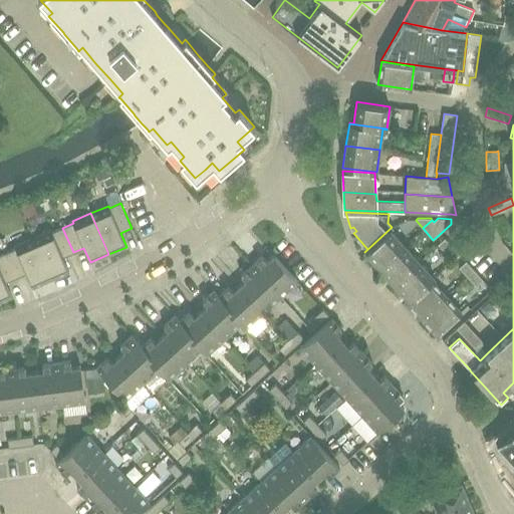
[(392,227),(364,252),(379,268),(404,246),(390,231),(393,228),(392,227)]
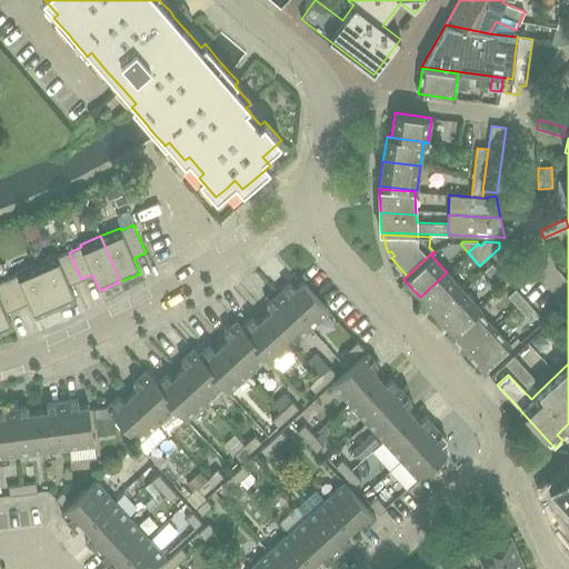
[(37,263),(56,309),(77,301),(69,285),(81,279),(69,252),(58,257),(57,255),(37,263)]
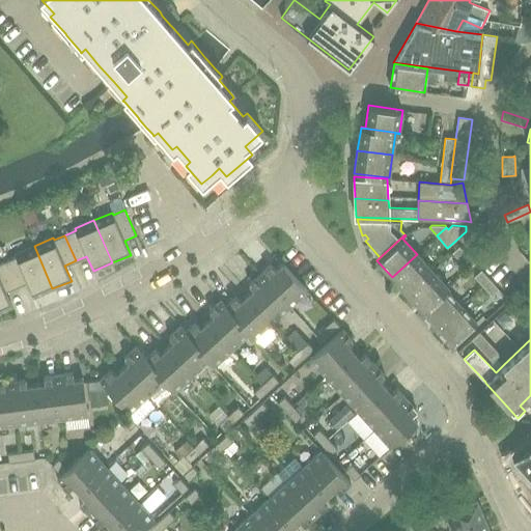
[(5,261),(16,287),(27,282),(33,297),(52,288),(34,246),(15,254),(16,256),(5,261)]
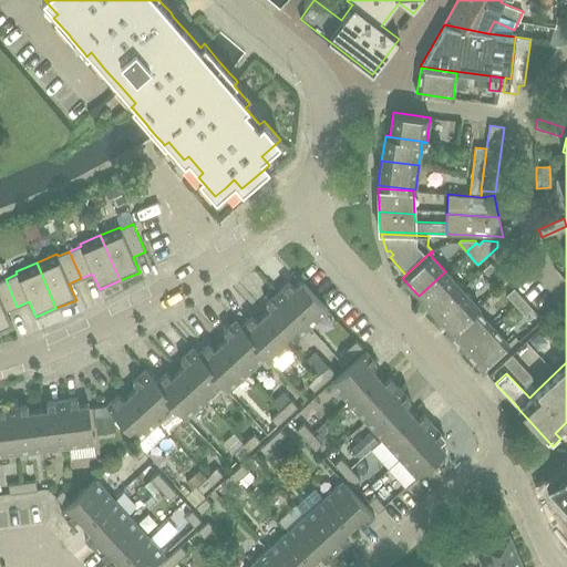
[(490,263),(483,270),(493,281),(501,275),(490,263)]
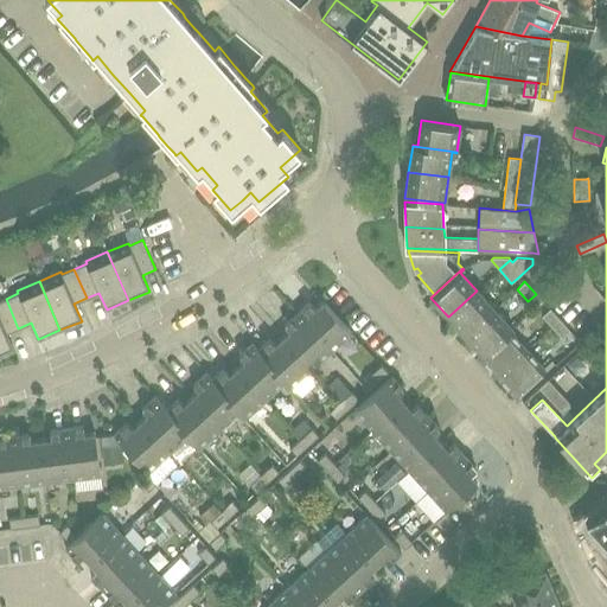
[(477,291),(448,317),(466,336),(494,310),(477,291)]
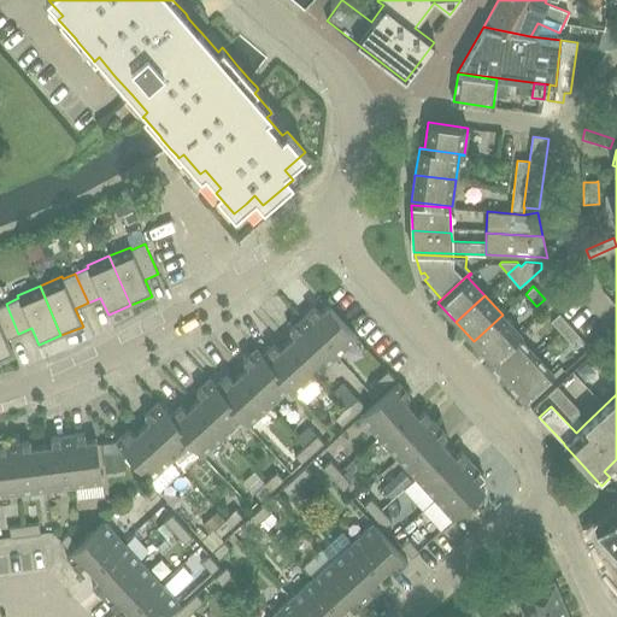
[(0,362),(13,356),(6,339),(18,334),(6,304),(0,305),(0,362)]
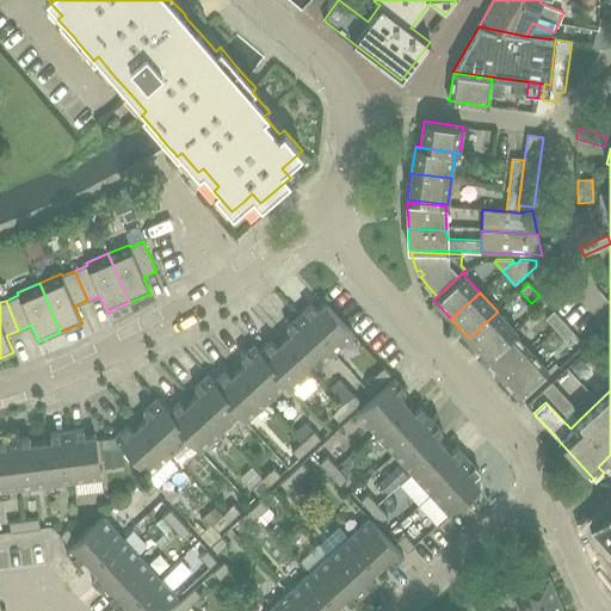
[(333,352),(353,334),(326,303),(318,310),(312,304),(300,315),(333,352)]
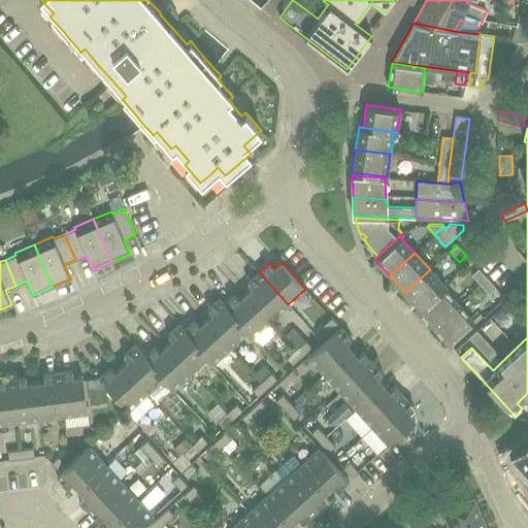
[(487,277),(479,268),(471,275),(480,285),(487,277)]
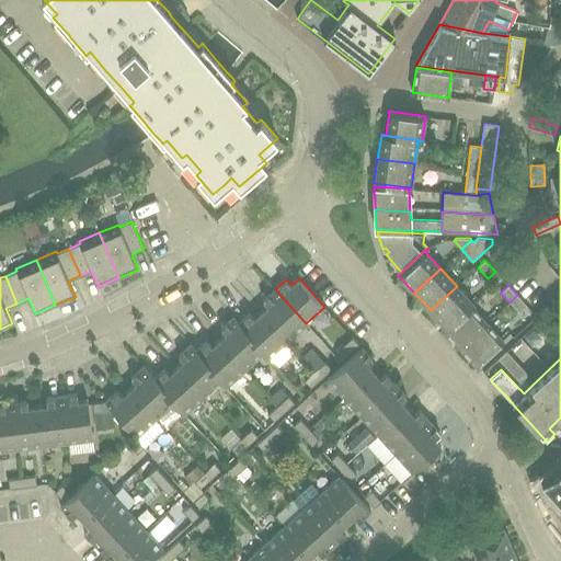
[(457,286),(431,310),(446,328),(444,330),(444,331),(473,304),(457,286)]
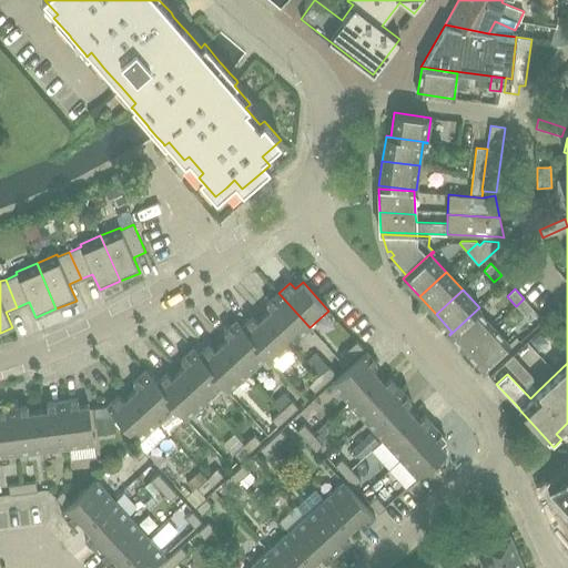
[(291,345),(310,327),(279,293),(266,304),(272,310),(265,316),(291,345)]
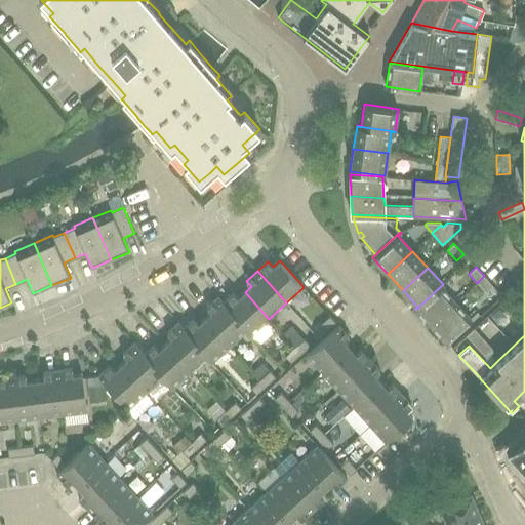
[(484,276),(477,283),(486,292),(493,285),(484,276)]
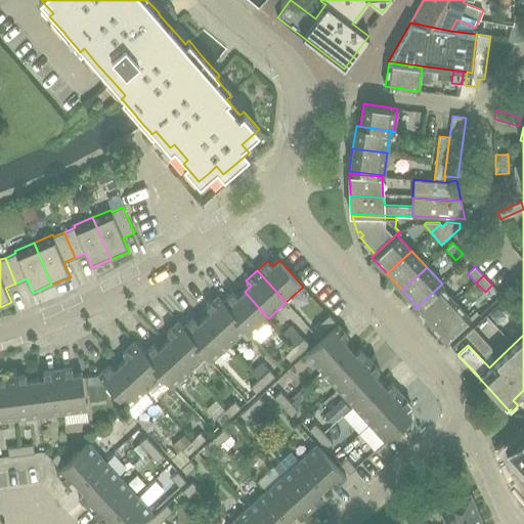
[(442,284),(415,309),(430,325),(455,302),(441,287),(443,285),(442,284)]
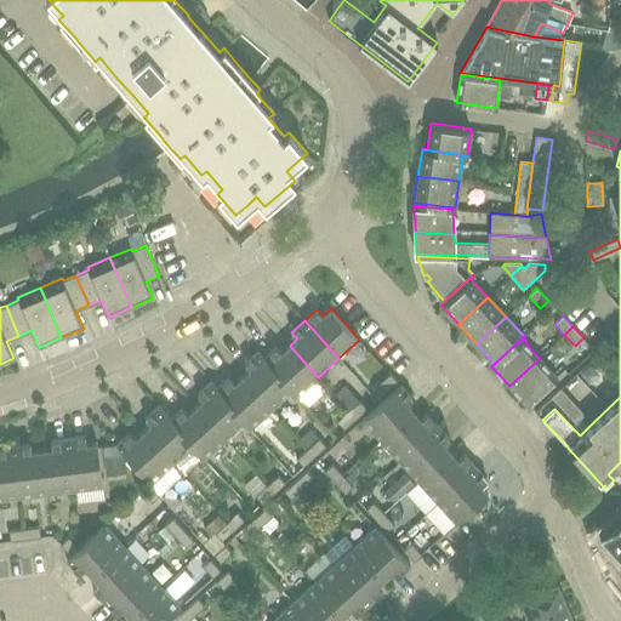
[(297,396),(318,377),(290,346),(281,353),(275,346),(265,357),(258,349),(257,351),(297,396)]
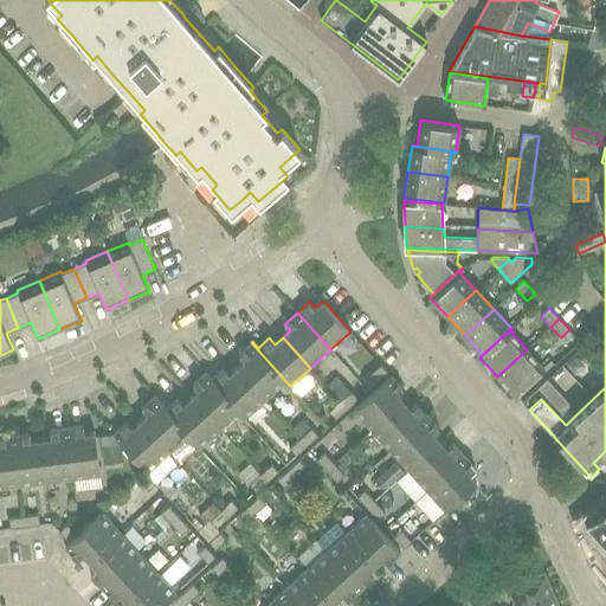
[(289,388),(290,386),(251,342),(238,354),(244,360),(237,367),(265,398),(283,381),(289,388)]
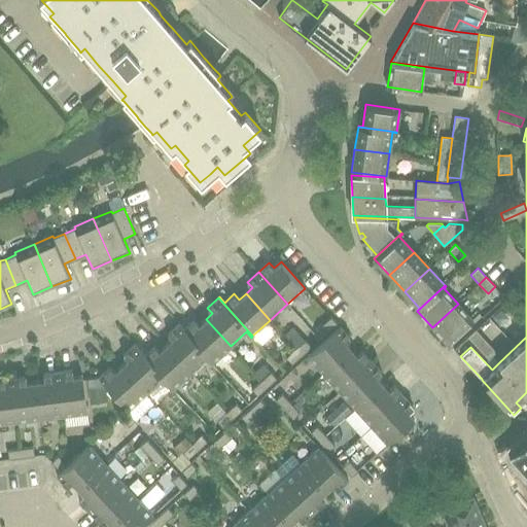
[(526,323),(526,316),(511,299),(503,305),(524,327),(526,323)]
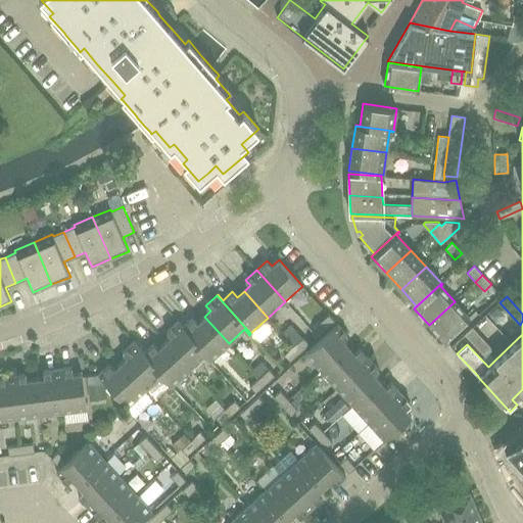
[(455,301),(429,325),(444,340),(469,318),(455,301)]
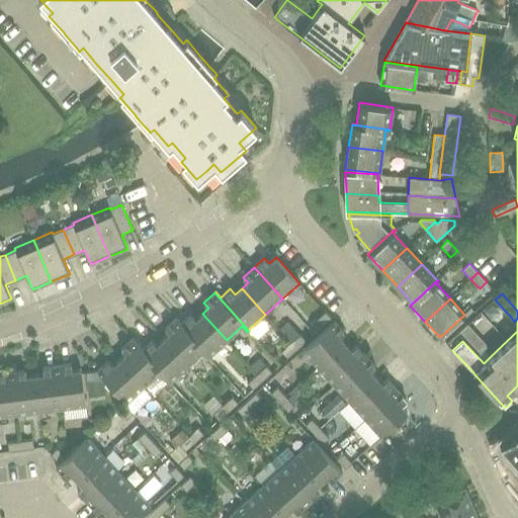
[(331,318),(326,311),(316,320),(322,326),(331,318)]
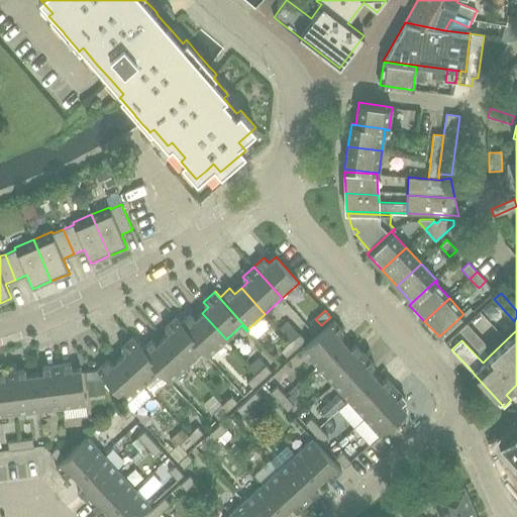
[(209,355),(226,339),(202,313),(196,319),(191,314),(181,322),(177,317),(175,318),(209,355)]
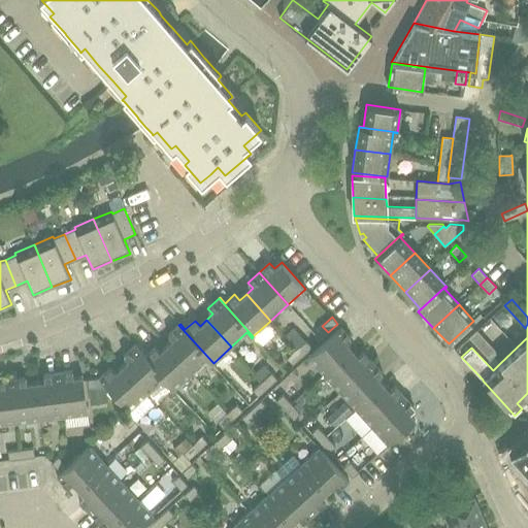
[(211,364),(213,363),(178,325),(168,335),(173,340),(166,347),(191,373),(207,359),(211,364)]
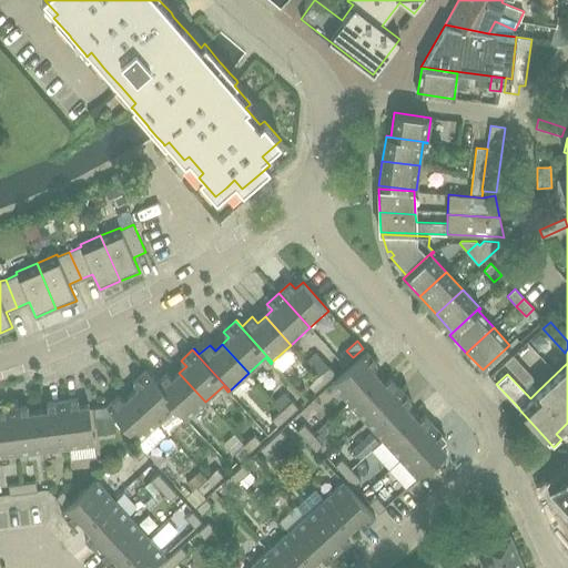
[(332,384),(348,403),(377,376),(372,369),(377,364),(366,352),(332,384)]
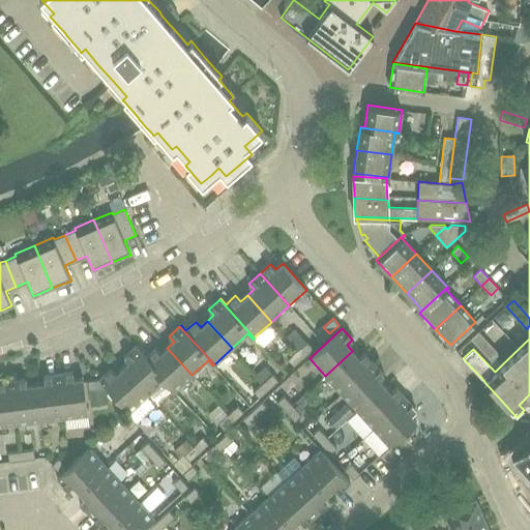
[(478,332),(471,339),(492,360),(499,354),(478,332)]
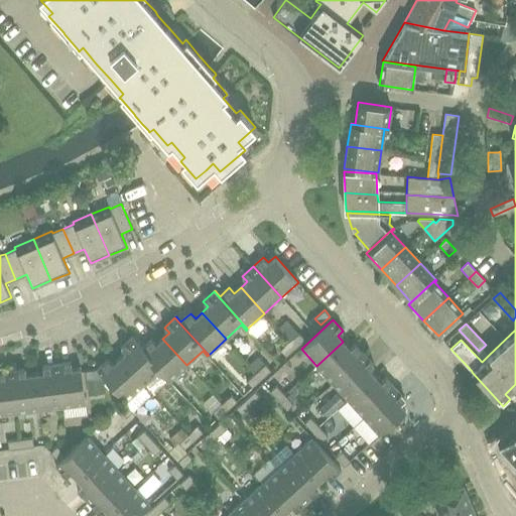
[(299,333),(290,341),(295,348),(305,339),(299,333)]
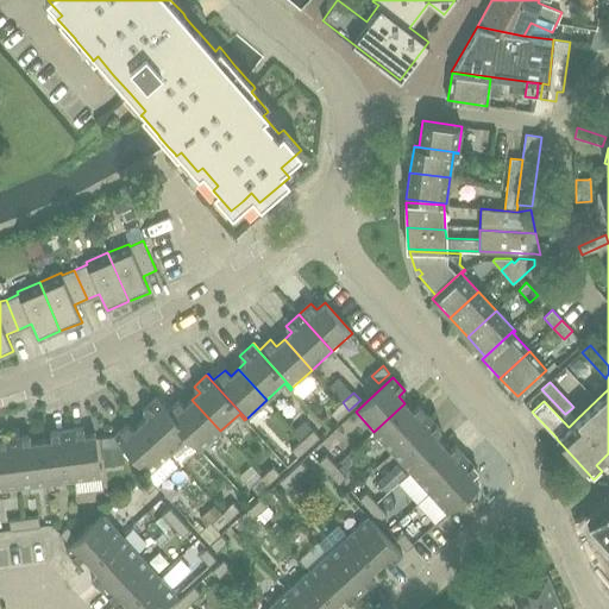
[(200,449),(220,431),(192,400),(184,407),(179,400),(168,410),(156,397),(155,399),(188,437),(200,449)]
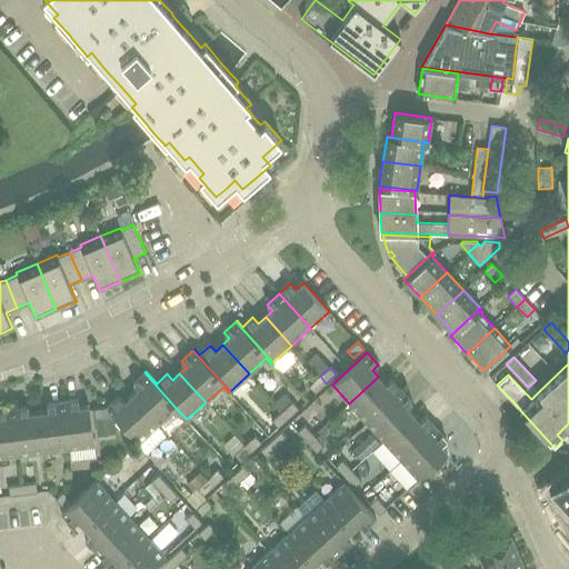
[(157,425),(176,408),(145,372),(133,383),(138,389),(131,396),(157,425)]
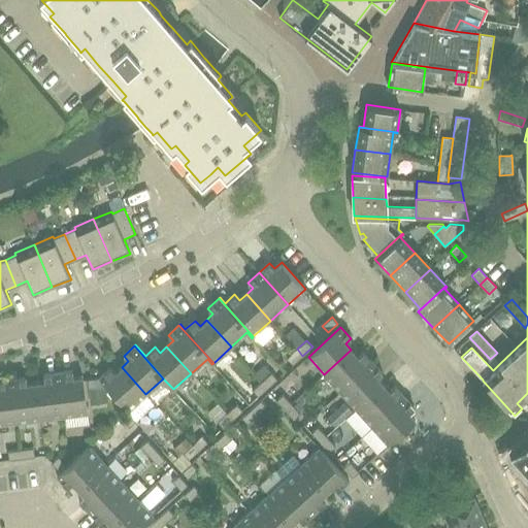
[(293,364),(302,356),(297,349),(287,358),(293,364)]
